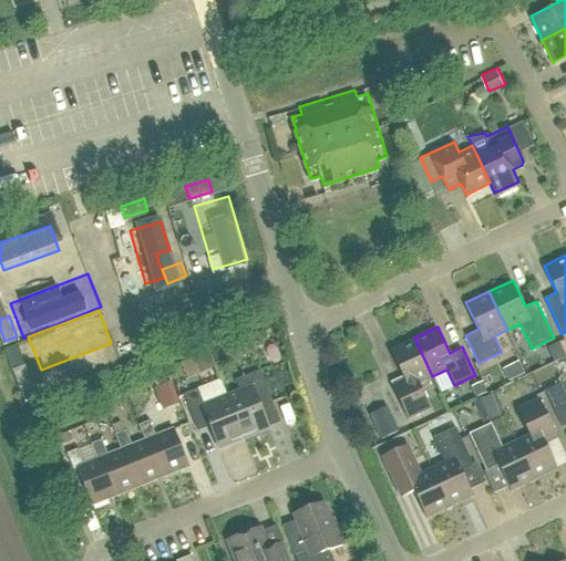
[(432,376),(414,338),(391,349),(403,374),(392,380),(410,417),(431,407),(420,382),(432,376)]
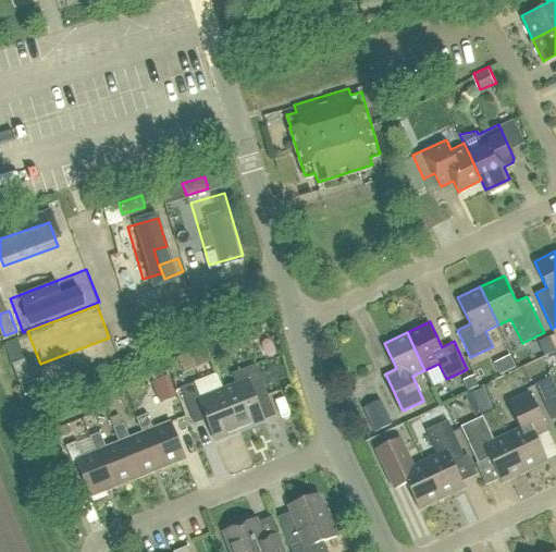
[(35,377),(27,356),(14,362),(22,382),(35,377)]
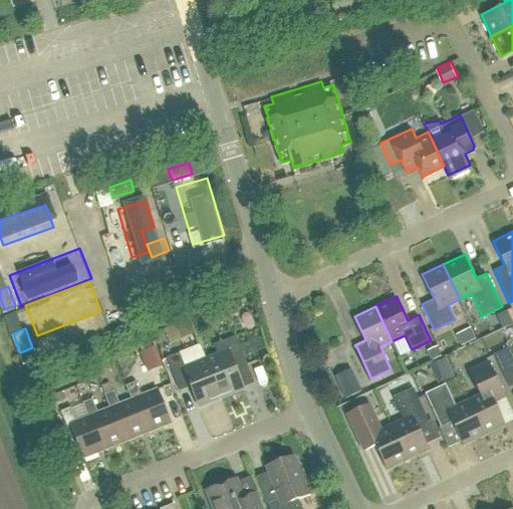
[(217,353),(206,357),(221,396),(243,387),(235,366),(237,366),(246,362),(235,334),(213,342),(217,353)]
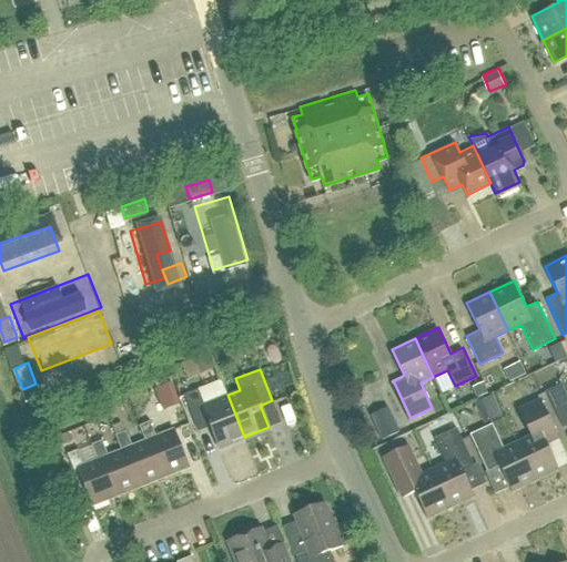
[(208,399),(231,390),(226,377),(203,385),(208,399)]
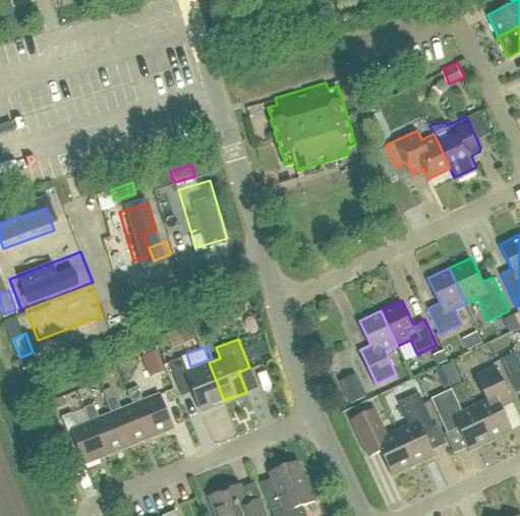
[(449,357),(444,348),(434,352),(439,362),(449,357)]
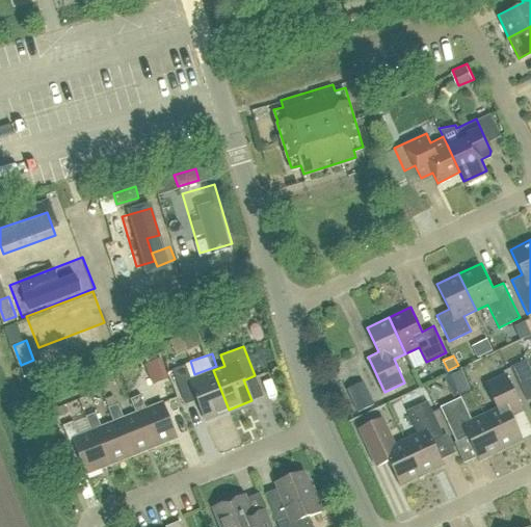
[(530,358),(512,366),(529,400),(530,399),(530,358)]
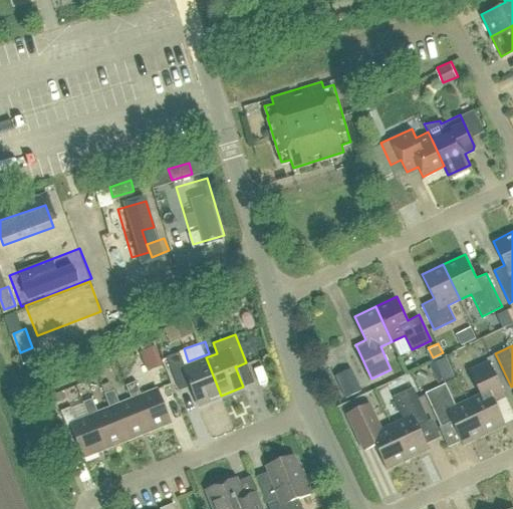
[(221,396),(206,357),(185,365),(179,350),(166,356),(177,384),(188,379),(198,405),(221,396)]
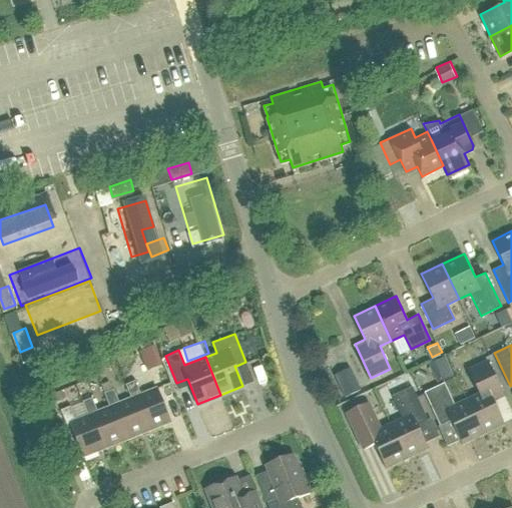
[(454,373),(446,354),(429,362),(437,380),(454,373)]
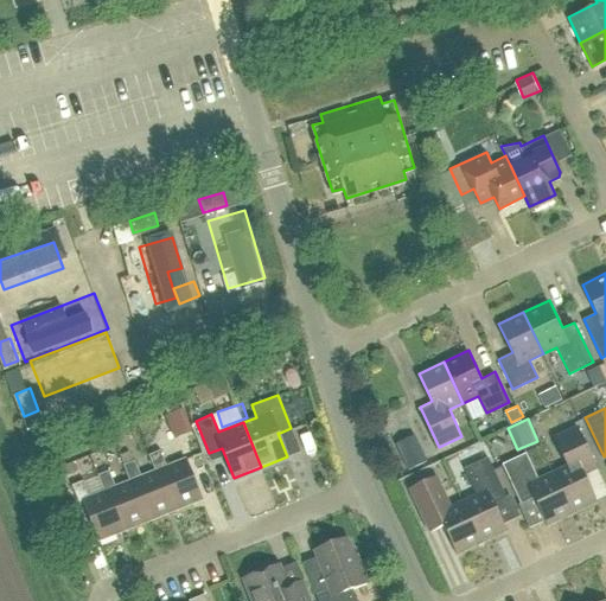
[(553,473),(573,513),(598,502),(584,473),(597,467),(578,424),(552,436),(566,466),(553,473)]
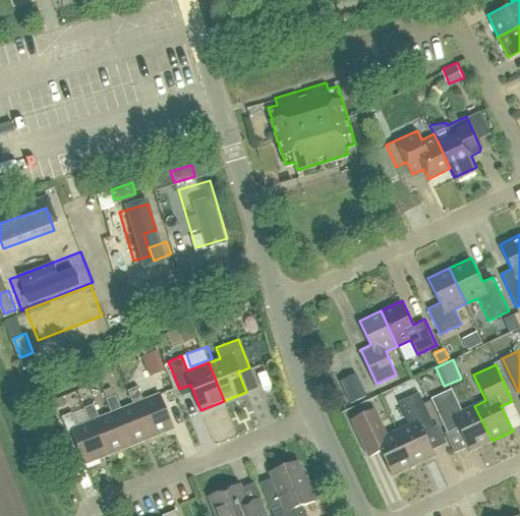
[(127,390),(133,403),(137,401),(152,437),(174,427),(160,392),(143,399),(137,386),(127,390)]
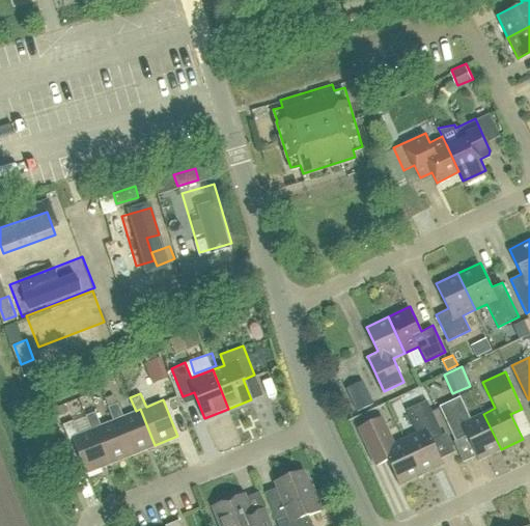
[(479,460),(501,449),(483,414),(472,419),(462,395),(440,406),(455,440),(467,435),(479,460)]
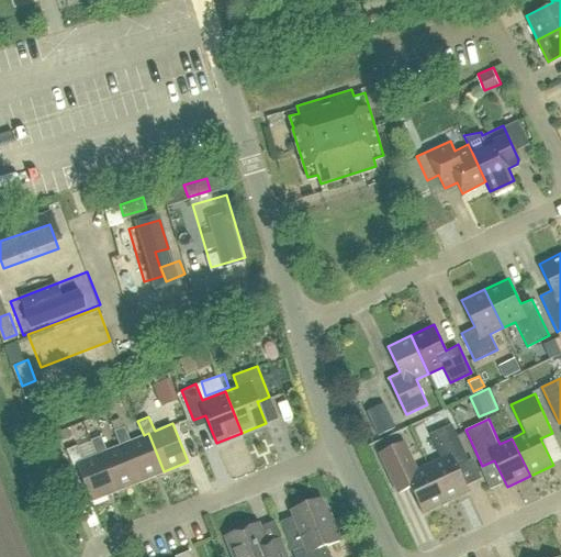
[(428,464),(445,501),(469,490),(457,465),(469,459),(451,422),(429,433),(440,457),(428,464)]
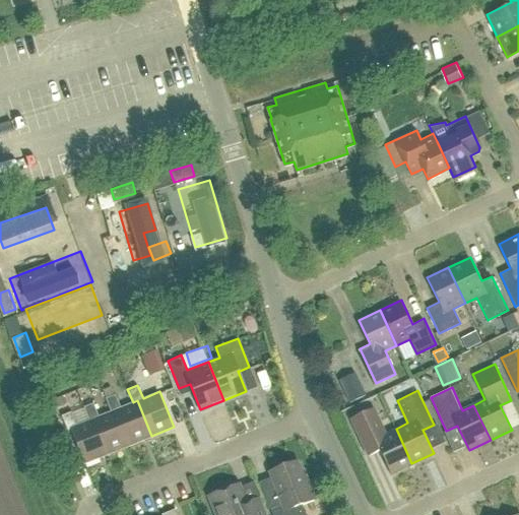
[(129,444),(151,436),(137,400),(133,402),(121,406),(116,393),(106,397),(111,411),(115,409),(129,444)]
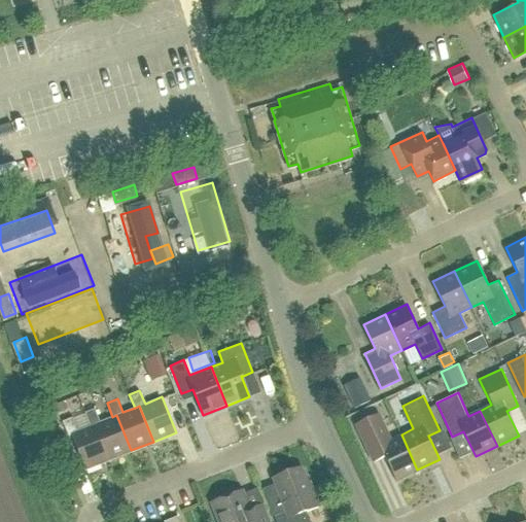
[(109,459),(131,450),(116,415),(112,417),(101,421),(95,408),(85,412),(91,425),(95,424),(109,459)]
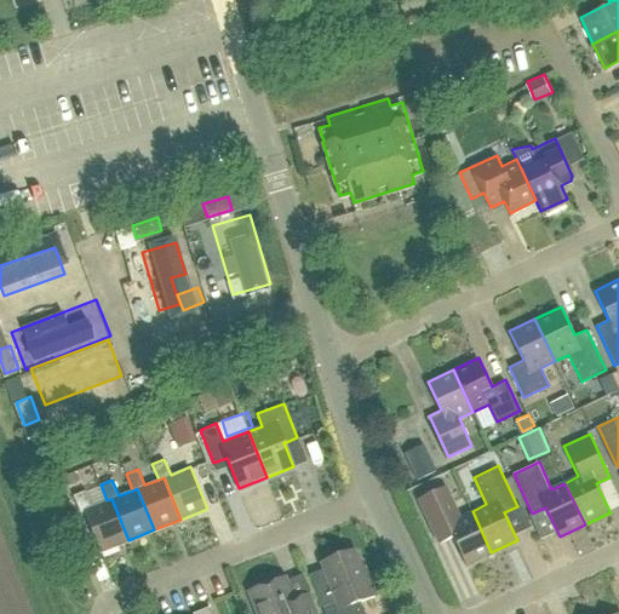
[(102,551),(129,540),(112,499),(107,500),(92,506),(86,489),(74,495),(80,511),(85,510),(102,551)]
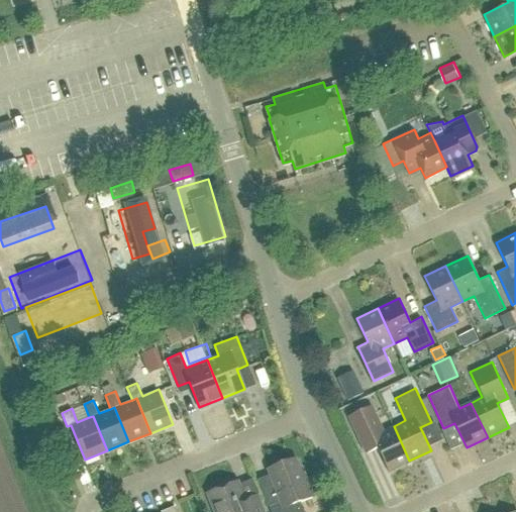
[(387,471),(409,461),(394,426),(381,431),(371,409),(350,418),(366,452),(377,447),(387,471)]
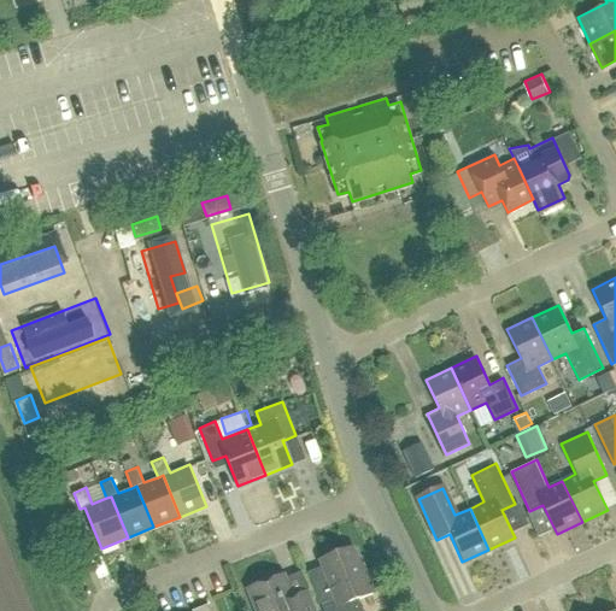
[(359,563),(352,545),(320,558),(334,597),(321,601),(323,610),(363,610),(358,597),(374,591),(363,562),(359,563)]
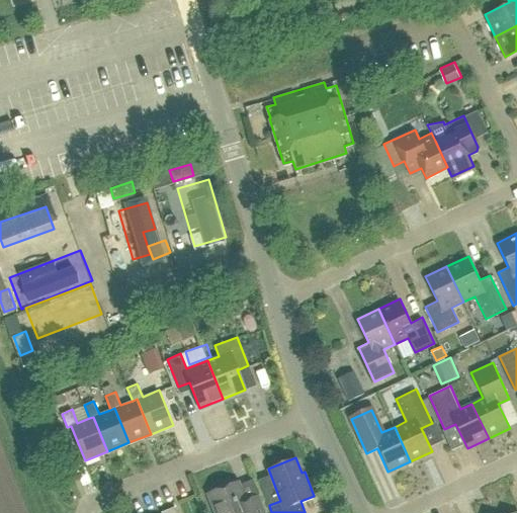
[(264,512),(260,501),(248,506),(238,481),(208,492),(216,512),(264,512)]
